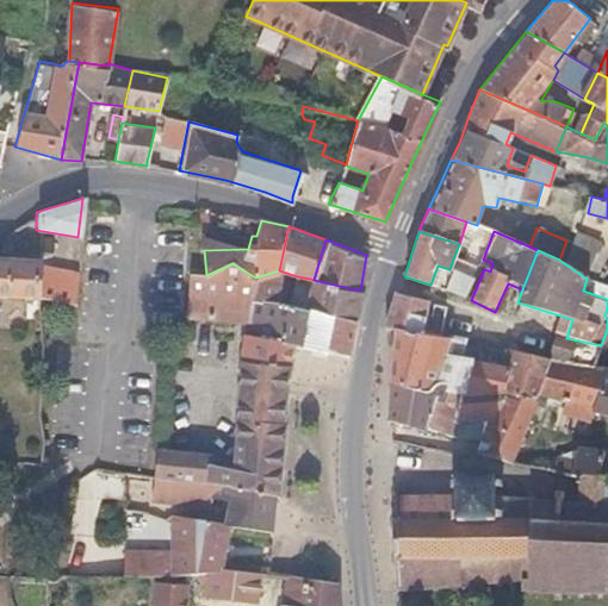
[(72,305),(75,270),(41,266),(41,263),(0,258),(0,297),(32,300),(35,295),(72,305)]
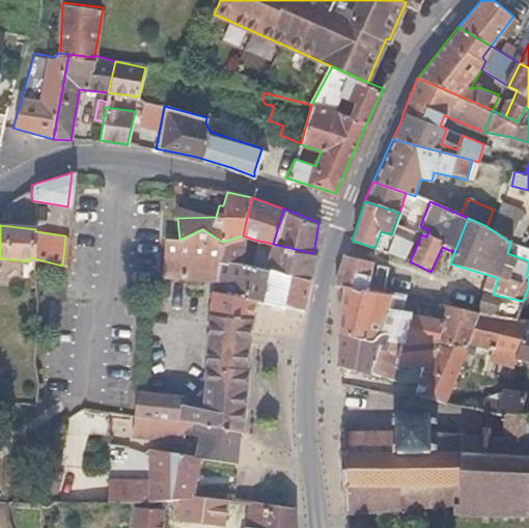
[(219,260),(222,242),(202,229),(179,240),(163,239),(162,274),(199,278),(213,279),(216,260),(219,260)]
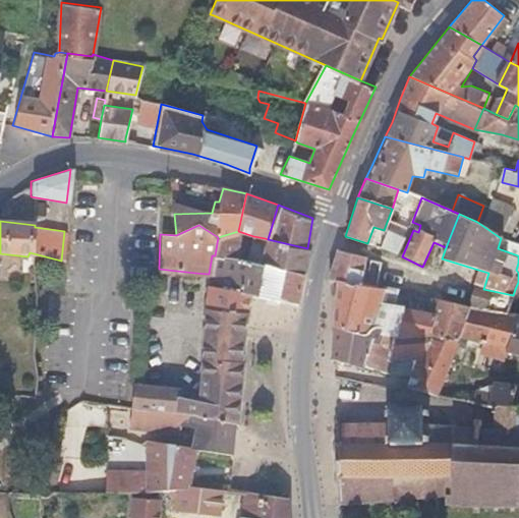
[(399,255),(405,237),(384,230),(378,246),(399,255)]
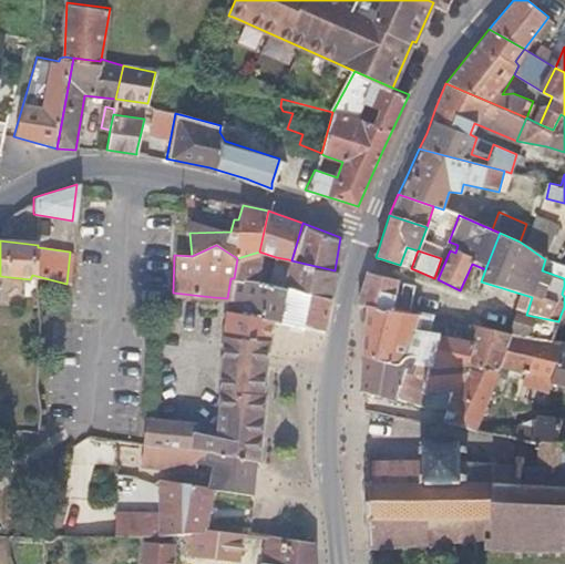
[(253,280),(259,252),(237,258),(234,278),(244,280),(253,280)]
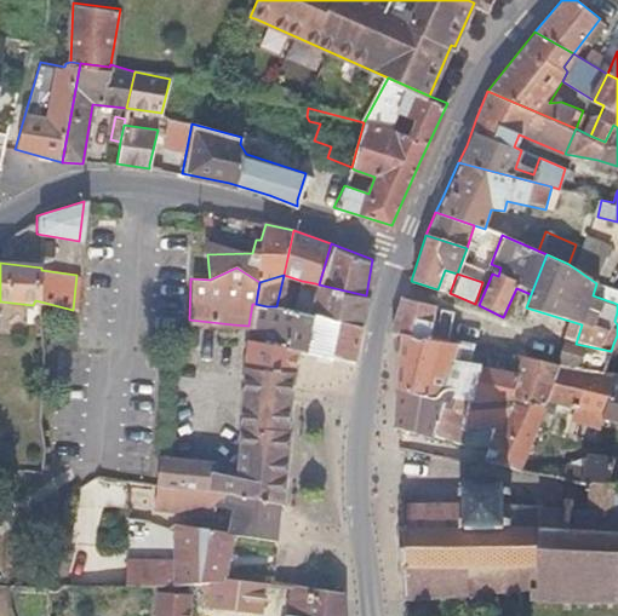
[(360,324),(366,295),(319,285),(315,283),(310,314),(360,324)]
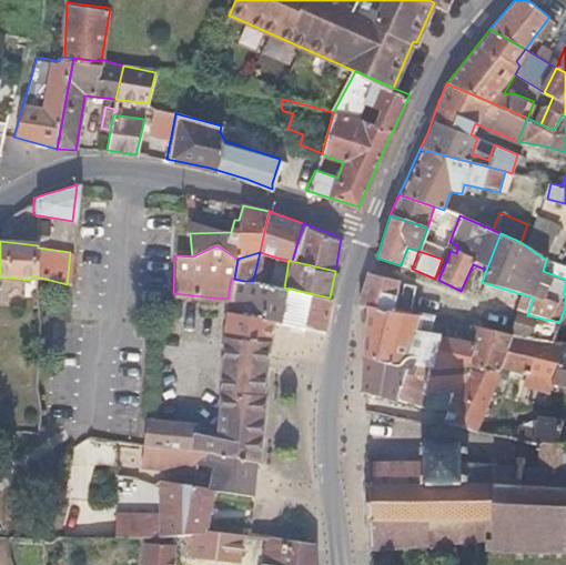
[(476,345),(431,338),(434,321),(396,311),(400,282),(367,272),(363,272),(361,305),(369,306),(364,355),(397,362),(403,359),(407,359),(413,360),(415,365),(432,366),(454,365),(468,365),(498,374),(513,336),(508,334),(479,330),(476,345)]
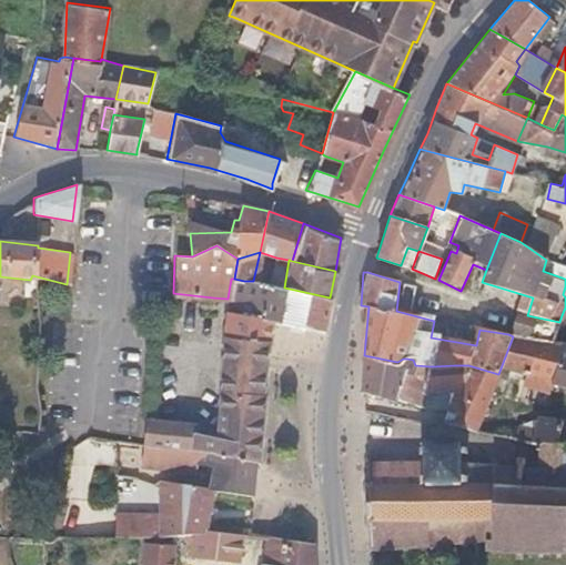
[(326,331),(330,298),(284,288),(253,281),(244,281),(234,279),(231,279),(228,299),(225,334),(273,339),(275,322),(326,331)]
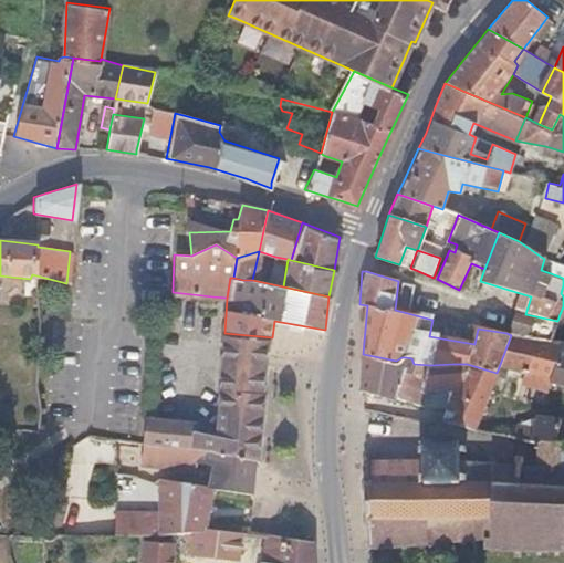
[(525,314),(531,296),(520,293),(514,311),(525,314)]
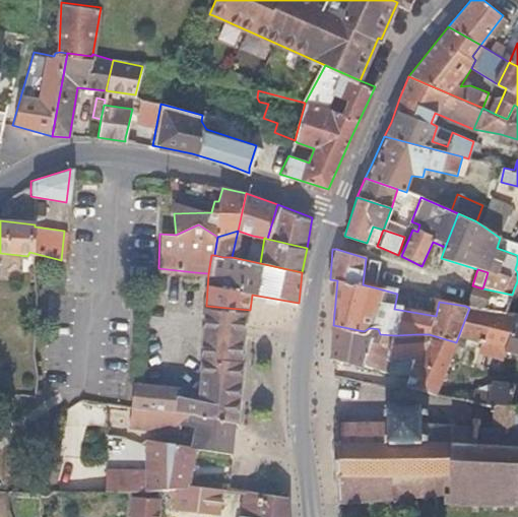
[(506,314),(511,298),(507,299),(472,289),(465,306),(469,308),(491,311),(506,314)]
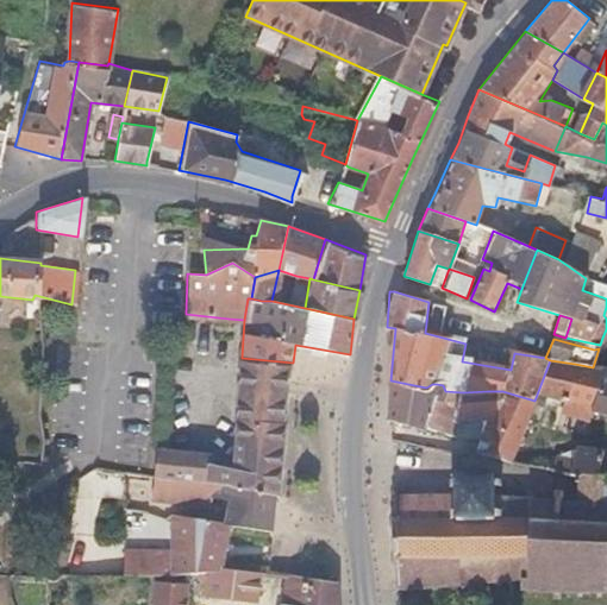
[(289,386),(293,363),(242,358),(238,382),(238,388),(288,391),(289,386)]
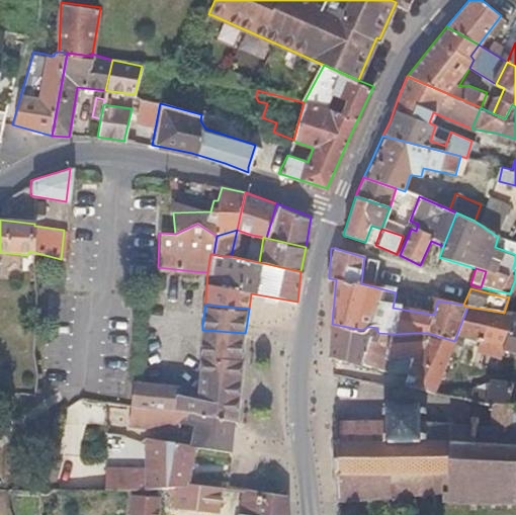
[(480,341),(489,310),(467,307),(454,341),(452,346),(461,349),(465,337),(470,339),(480,341)]
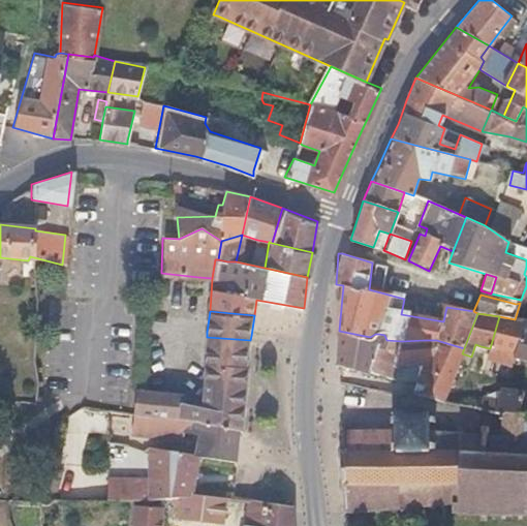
[(513,353),(523,320),(515,319),(499,316),(490,348),(513,353)]
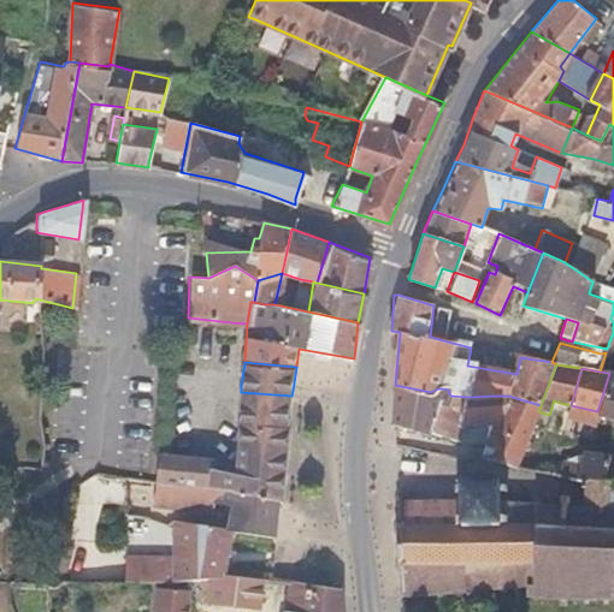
[(613,415),(613,373),(609,373),(597,411),(613,415)]
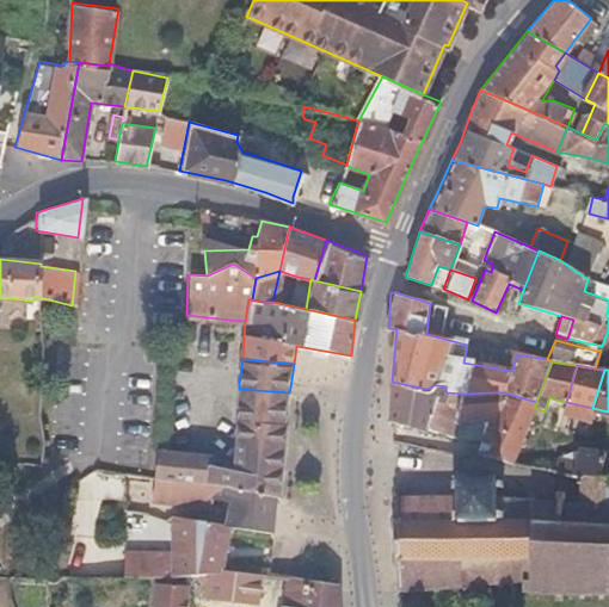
[(426,428),(435,401),(444,395),(447,392),(444,386),(438,385),(434,385),(428,389),(392,382),(388,419),(424,429),(426,428)]
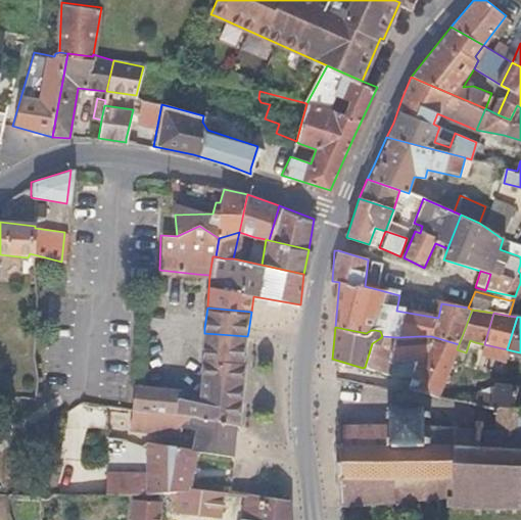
[(245,361),(247,336),(204,333),(201,359),(245,361)]
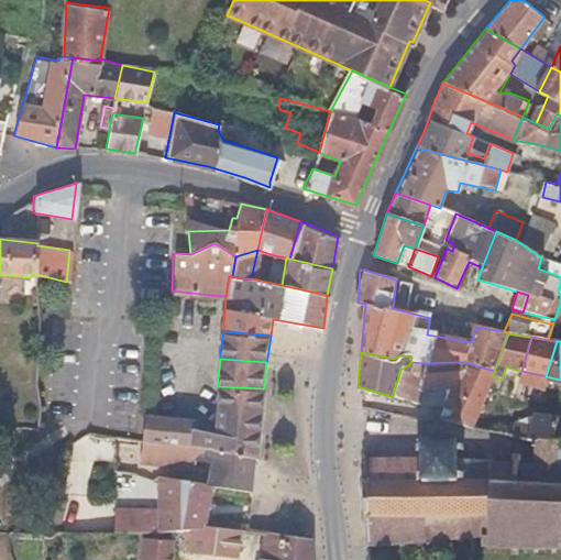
[(444,405),(464,362),(450,362),(428,363),(411,362),(409,364),(400,370),(393,395),(417,403),(433,403),(444,405)]
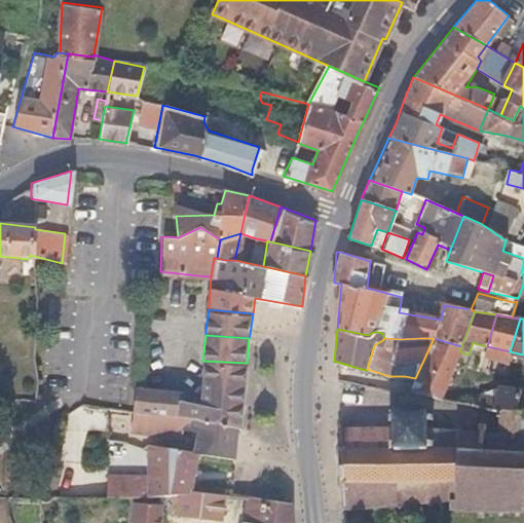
[(440,397),(459,351),(461,346),(434,338),(415,378),(411,390),(440,397)]
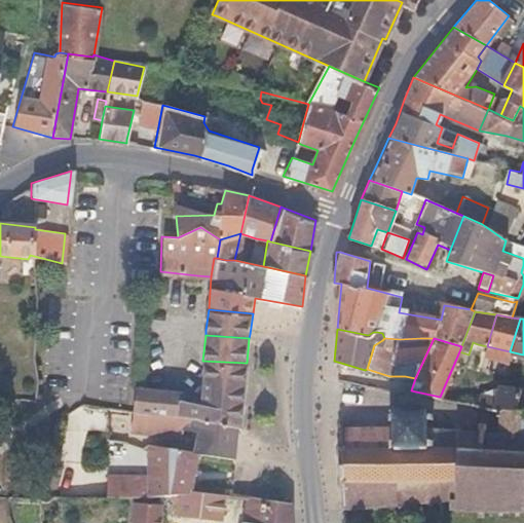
[(245,378),(247,363),(202,361),(202,377),(245,378)]
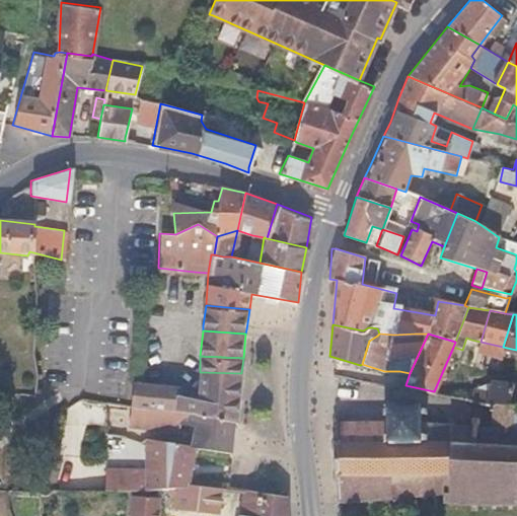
[(237,413),(241,373),(200,372),(198,394),(180,392),(177,398),(176,407),(193,409),(235,419),(237,413)]
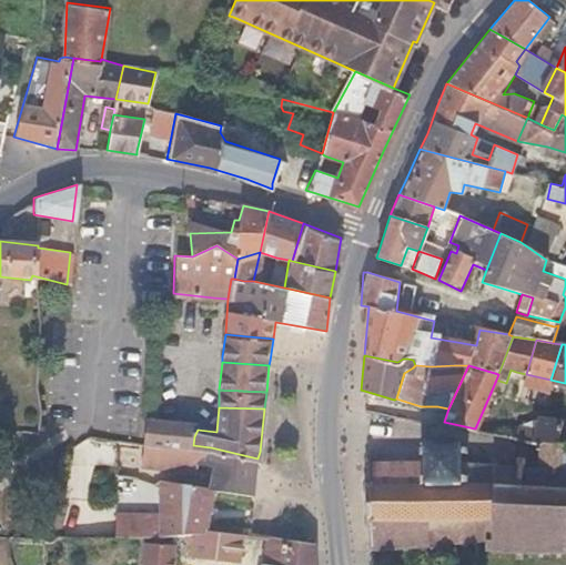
[(194,436),(198,430),(200,421),(178,419),(145,413),(144,426),(145,435),(143,441),(193,445),(194,436)]
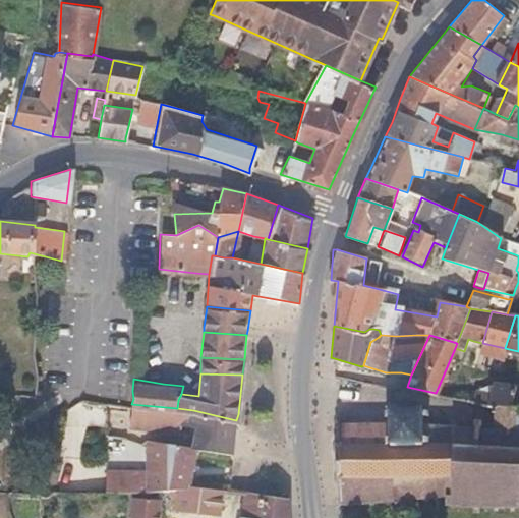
[(518,409),(518,384),(493,382),(486,406),(493,407),(518,410),(518,409)]
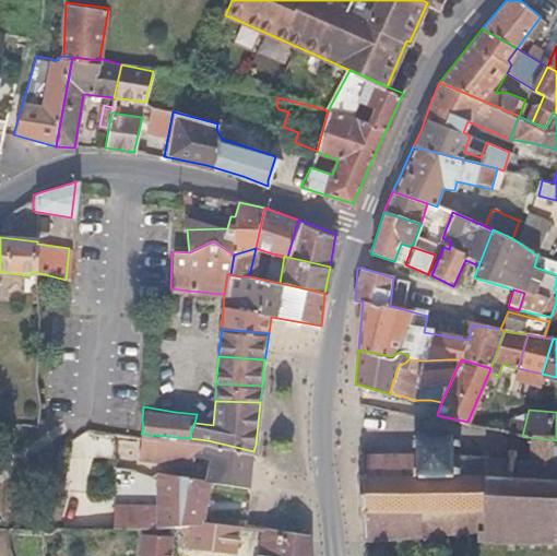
[(556,439),(556,440),(529,437),(528,460),(514,458),(514,450),(509,449),(508,458),(489,457),(489,448),(482,448),(481,456),(455,454),(454,451),(454,445),(460,445),(459,438),(452,436),(453,432),(446,432),(445,437),(434,438),(429,436),(428,432),(423,432),(422,436),(418,437),(418,445),(422,449),(402,449),(402,445),(396,445),(396,450),(386,450),(384,446),(380,445),(379,450),(366,449),(366,446),(358,444),(359,472),(357,474),(357,481),(360,482),(362,509),(357,509),(358,516),(362,518),(362,541),(395,536),(396,544),(405,542),(405,536),(422,534),(424,542),(433,541),(433,534),(452,532),(454,540),(462,539),(462,532),(478,530),(478,541),(494,541),(509,542),(510,548),(517,548),(517,542),(529,543),(530,549),(537,549),(537,543),(547,544),(548,549),(554,549),(555,544),(556,543),(556,439)]
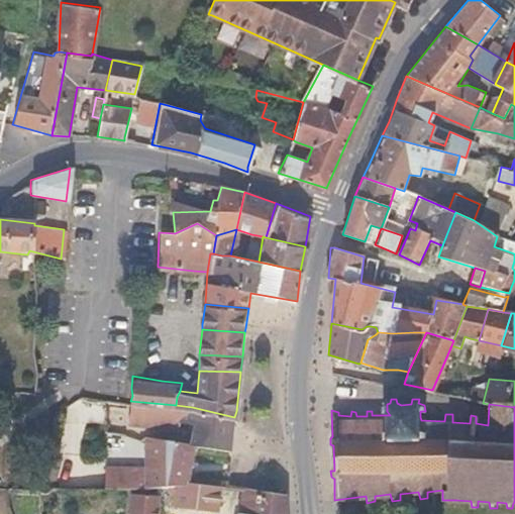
[(232,427),(234,417),(192,407),(176,405),(130,401),(127,423),(190,433),(231,439),(232,427)]
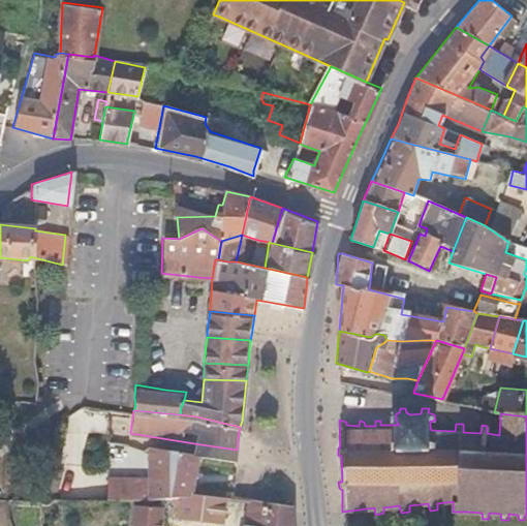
[(236,459),(237,450),(194,443),(192,452),(196,452),(197,454),(236,459)]
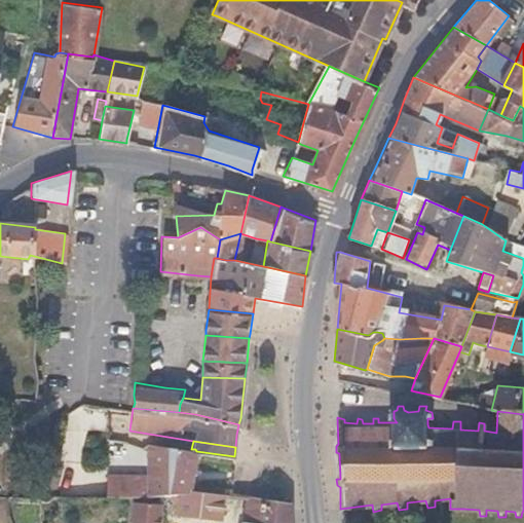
[(190,490),(196,451),(195,449),(191,449),(149,443),(145,481),(104,477),(102,497),(142,499),(176,493),(190,490)]
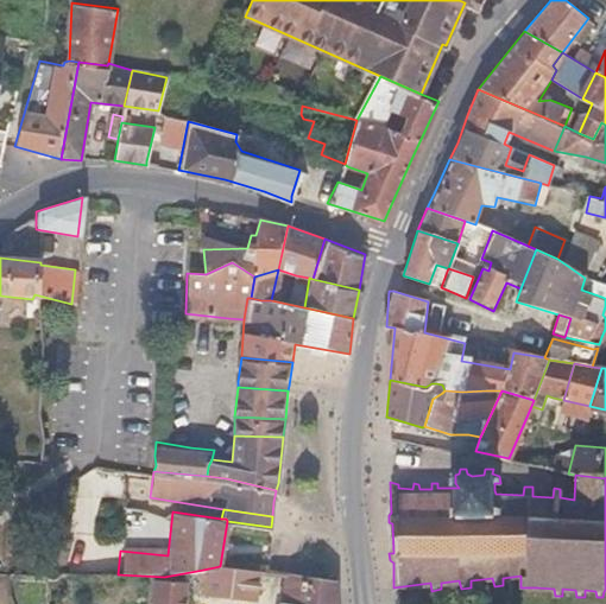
[(253,596),(256,566),(220,566),(203,570),(202,591),(246,599),(253,596)]
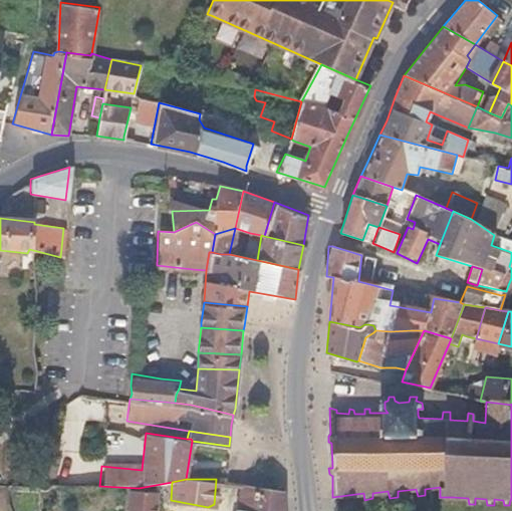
[(284,510),(284,509),(283,490),(239,481),(235,510),(284,510)]
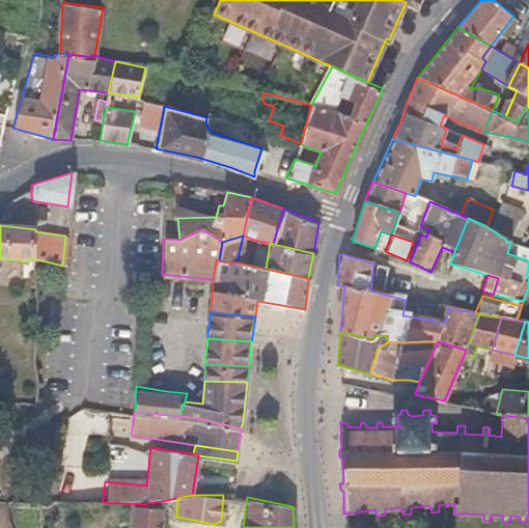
[(163,527),(164,510),(136,508),(134,527),(163,527)]
